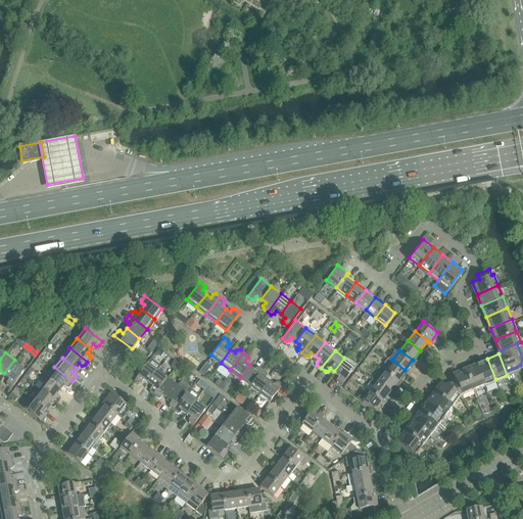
[(344,358),(334,371),(338,374),(336,377),(336,380),(341,383),(354,365),(344,358)]
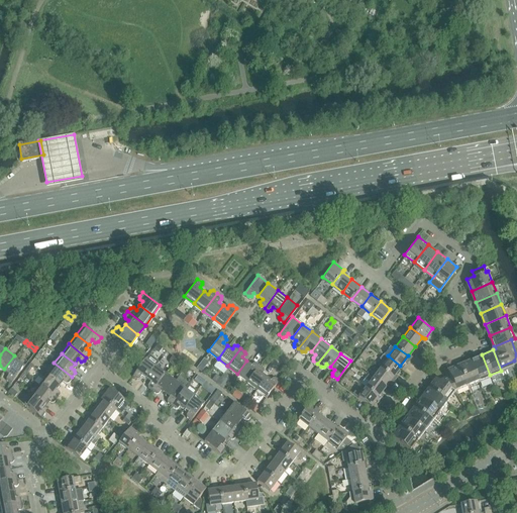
[(482,354),(471,358),(479,380),(490,375),(482,354)]
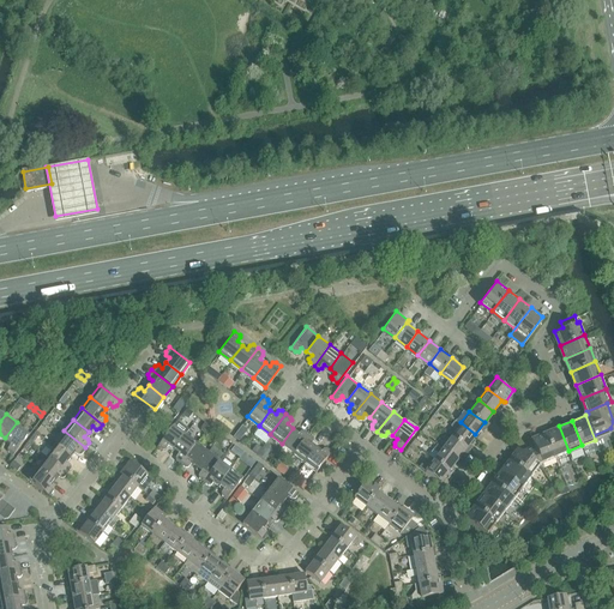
[(17,422),(5,438),(11,442),(7,446),(8,448),(13,452),(29,432),(17,422)]
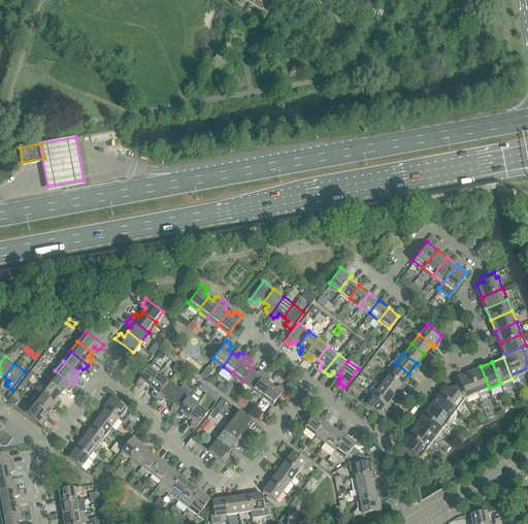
[(144,382),(149,385),(159,371),(149,363),(135,382),(139,385),(142,385),(144,382)]
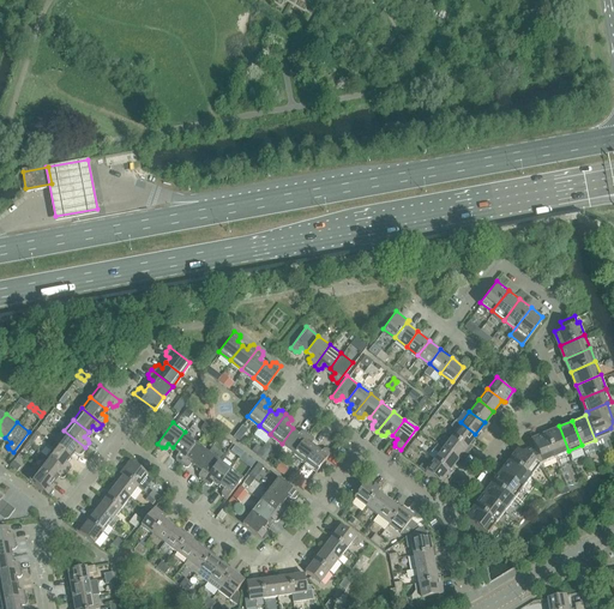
[(475,434),(461,422),(452,434),(467,445),(475,434)]
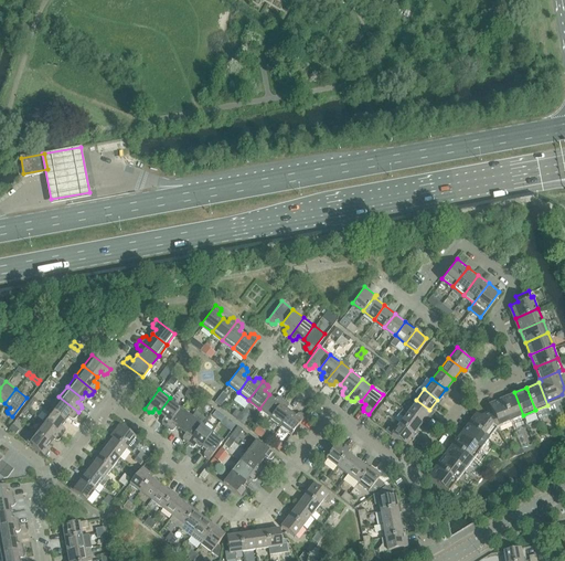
[(514,392),(502,398),(511,420),(523,415),(514,392)]
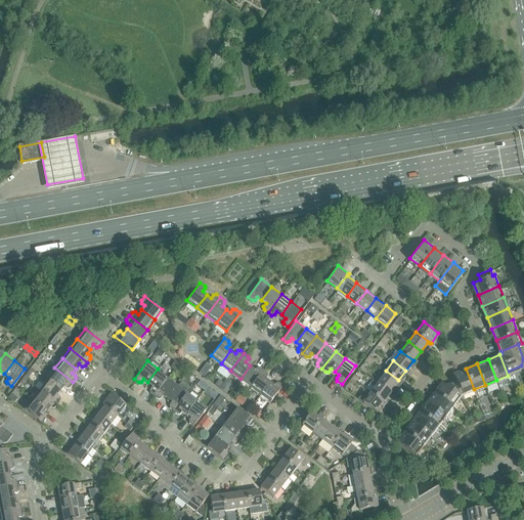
[(241,379),(250,386),(264,367),(260,364),(257,365),(255,369),(250,365),(241,379)]
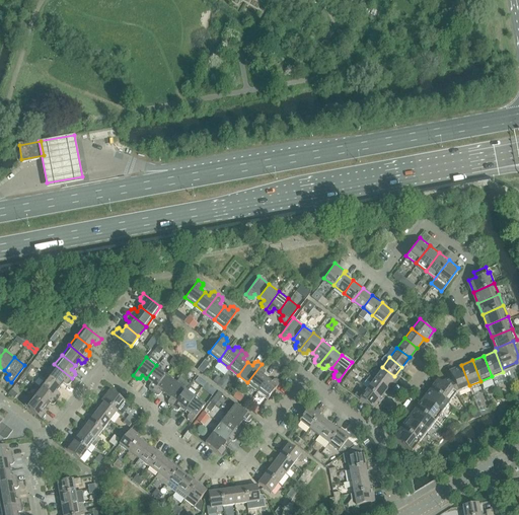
[(26,367),(23,371),(26,373),(29,369),(33,364),(30,362),(26,367)]
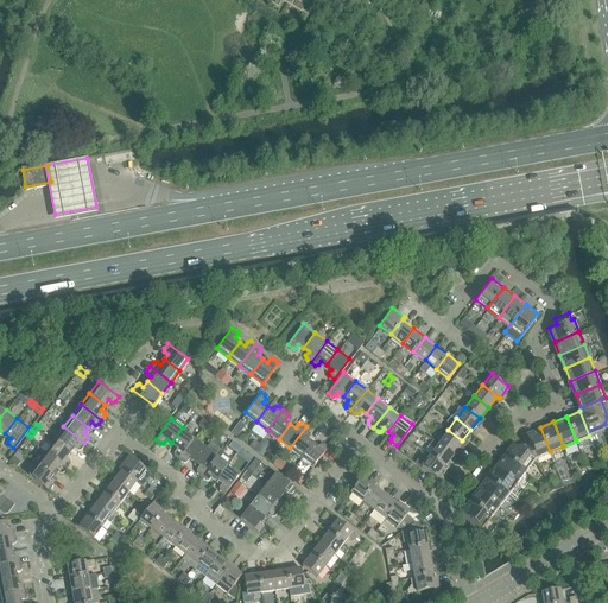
[(63,426),(55,438),(70,450),(74,445),(77,448),(81,448),(84,443),(63,426)]
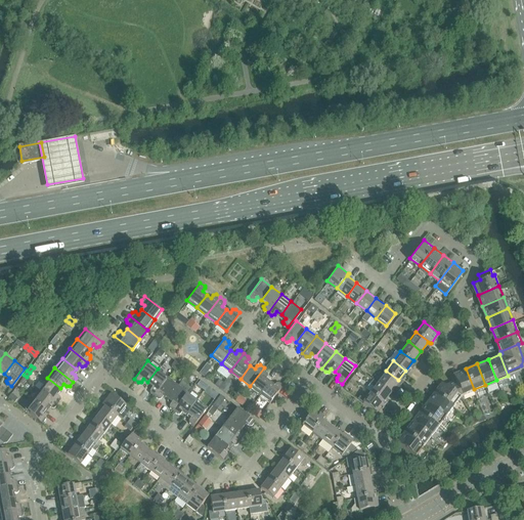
[(264,367),(250,386),(260,393),(270,380),(265,377),(268,374),(267,371),(264,367)]
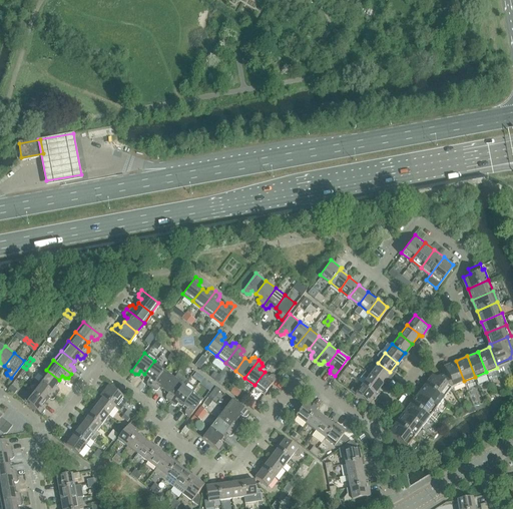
[(146,383),(150,386),(164,368),(154,361),(144,374),(148,377),(146,380),(146,383)]
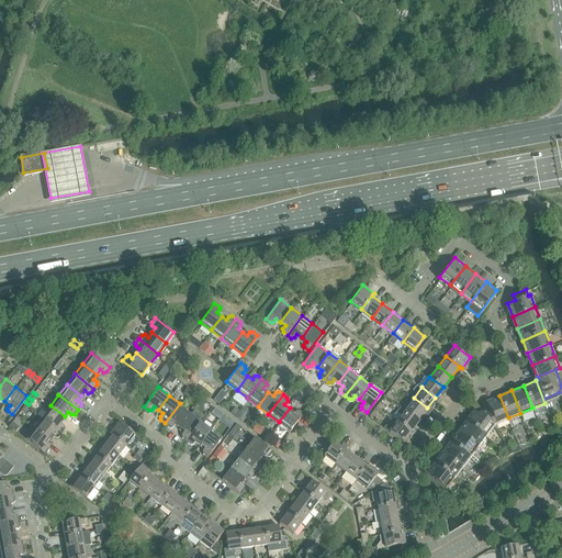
[(474,409),(494,424),(508,417),(499,395),(486,400),(490,406),(478,411),(474,409)]
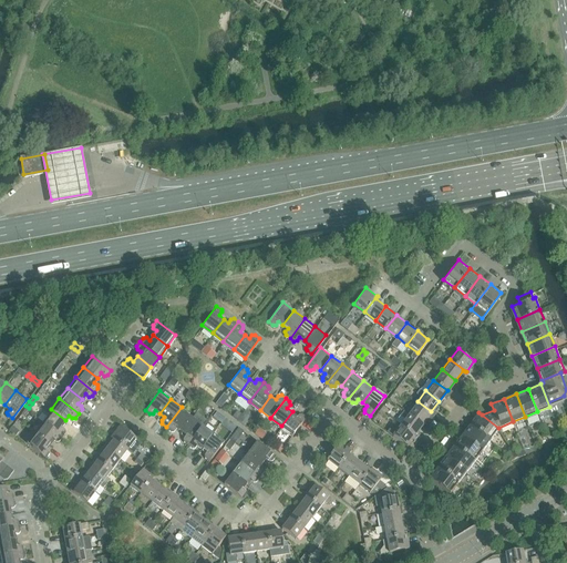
[(431,411),(418,401),(410,411),(423,422),(431,411)]
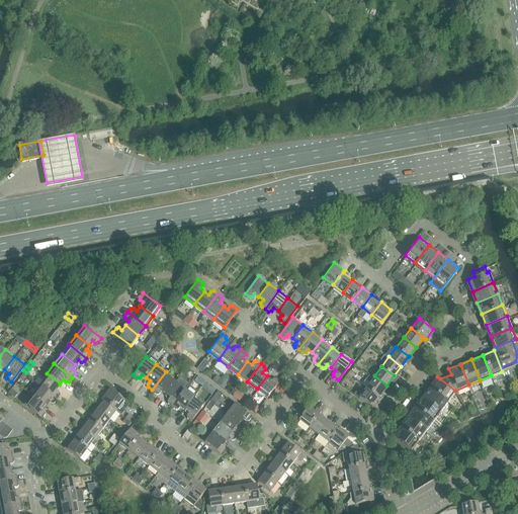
[(161,389),(165,392),(175,378),(166,371),(152,390),(156,392),(159,392),(161,389)]
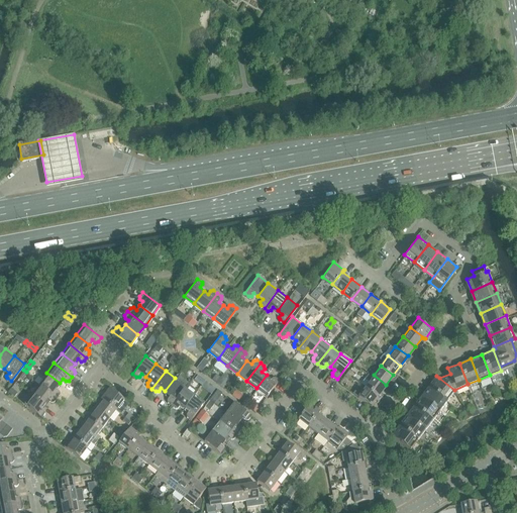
[(36,380),(39,382),(57,396),(60,392),(60,389),(57,387),(60,383),(46,373),(41,379),(38,377),(36,380)]
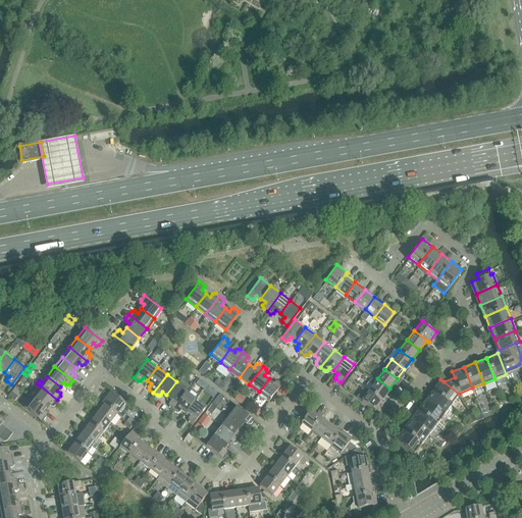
[(269,378),(259,392),(268,399),(282,381),(278,378),(275,378),(273,381),(269,378)]
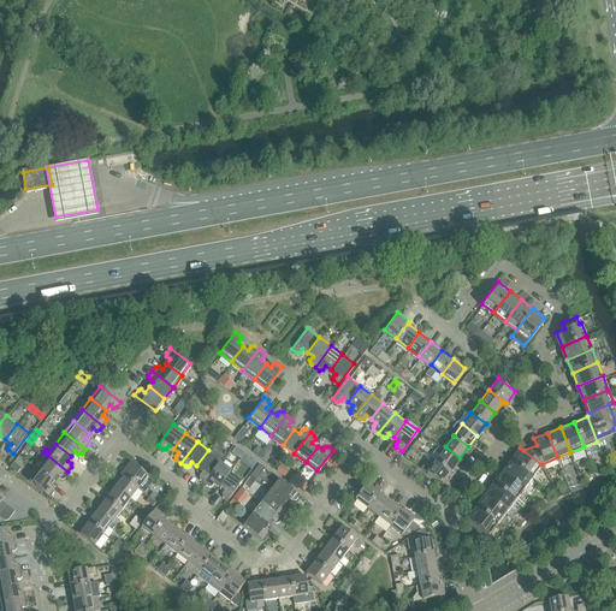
[(445,446),(436,458),(451,469),(460,458),(445,446)]
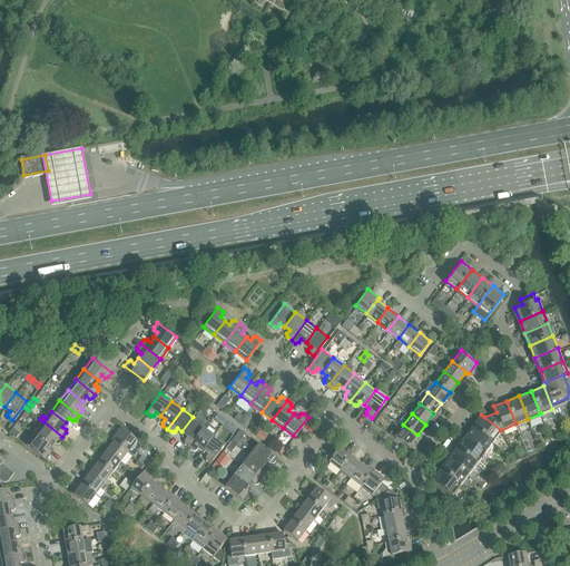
[(481,415),(473,426),(492,440),(501,430),(481,415)]
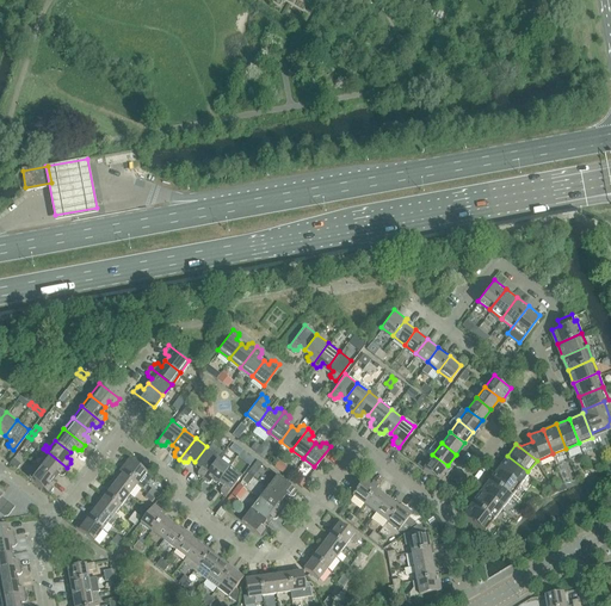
[(198,472),(202,476),(218,456),(207,446),(195,462),(201,465),(197,470),(198,472)]
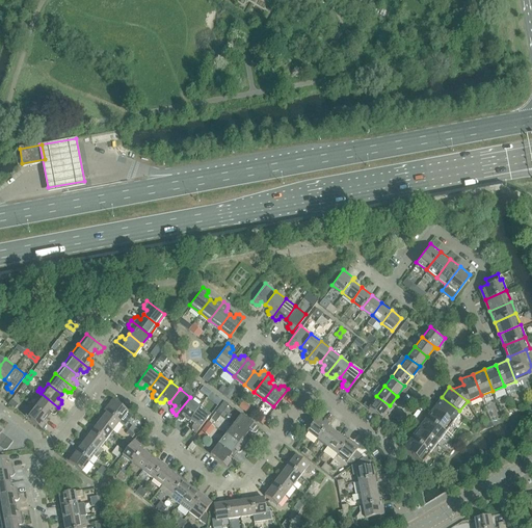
[(41,393),(33,403),(46,414),(50,410),(53,412),(55,412),(58,407),(41,393)]
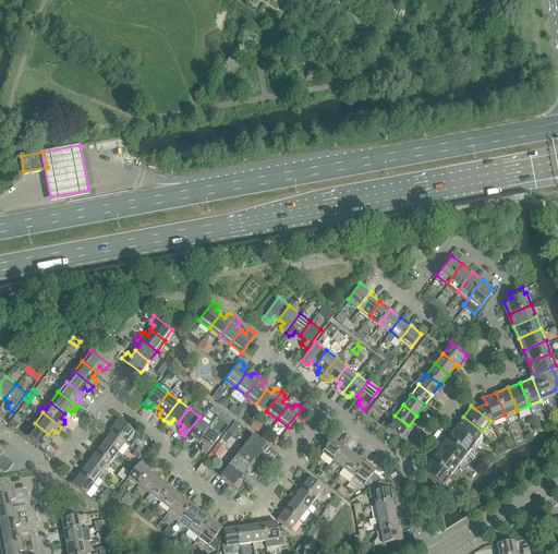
[(409,425),(395,416),(387,426),(400,436),(409,425)]
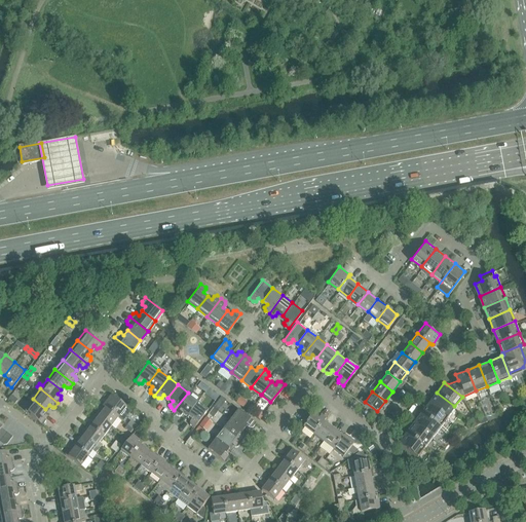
[(111,393),(103,403),(118,414),(125,404),(111,393)]
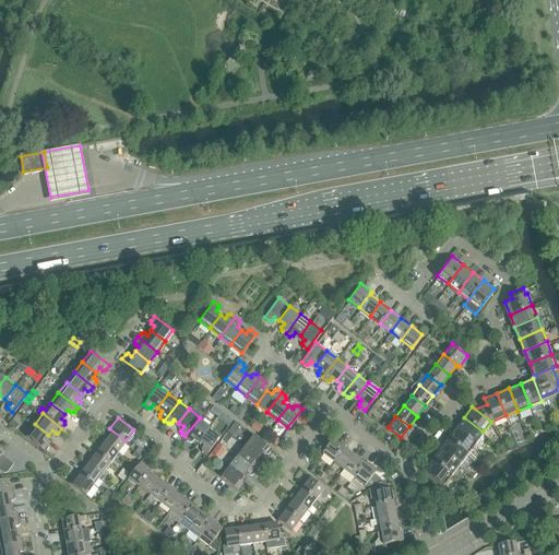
[(200,417),(185,436),(189,439),(192,439),(194,436),(199,439),(210,425),(200,417)]
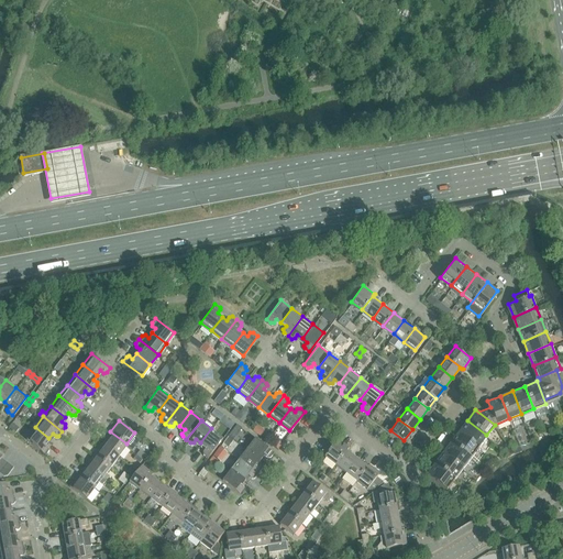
[(467,420),(459,430),(478,446),(486,435),(467,420)]
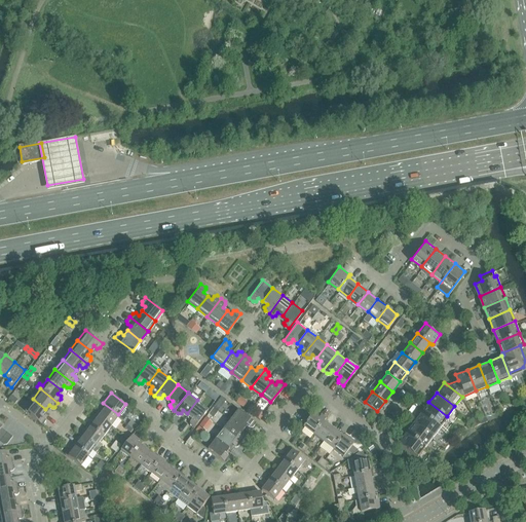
[(45,409),(33,399),(25,409),(43,422),(46,418),(45,415),(42,413),(45,409)]
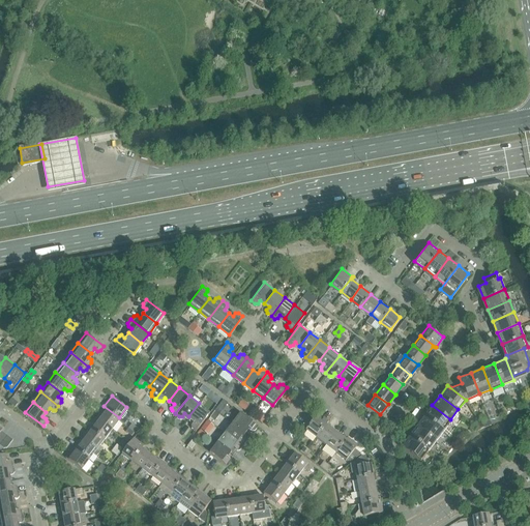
[(209,410),(199,403),(188,416),(194,419),(190,422),(192,426),(196,429),(209,410)]
